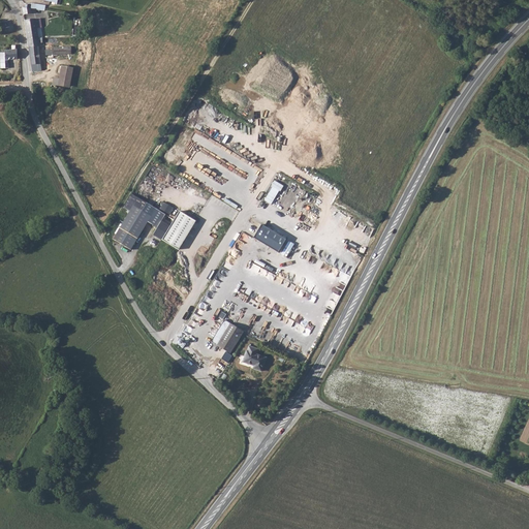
[(23,21),(27,48),(36,47),(36,42),(32,20),(23,21)]
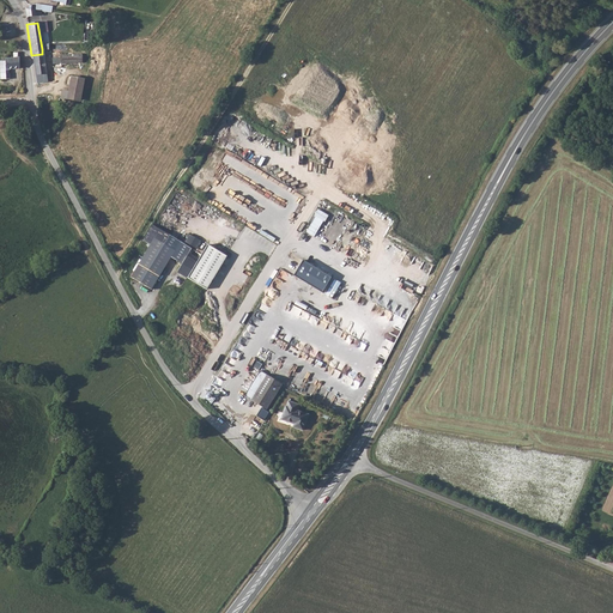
[(80,59),(80,52),(59,54),(59,56),(52,58),(53,66),(61,65),(60,62),(80,59)]
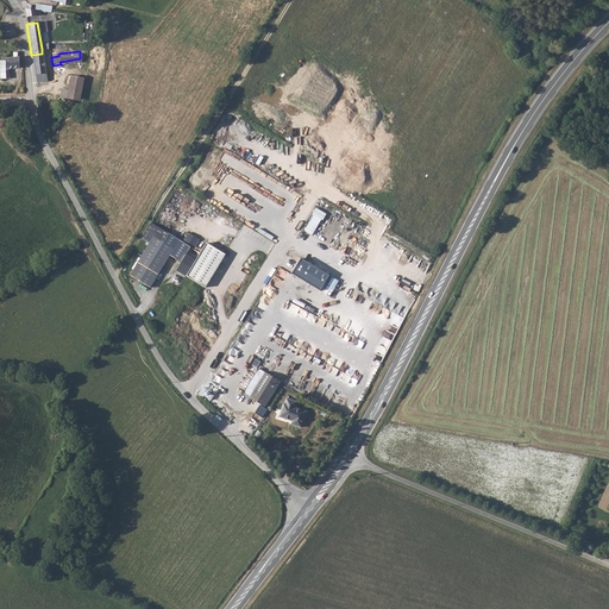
[(42,54),(31,55),(33,70),(36,82),(46,80),(43,66),(48,64),(48,57),(43,58),(42,54)]
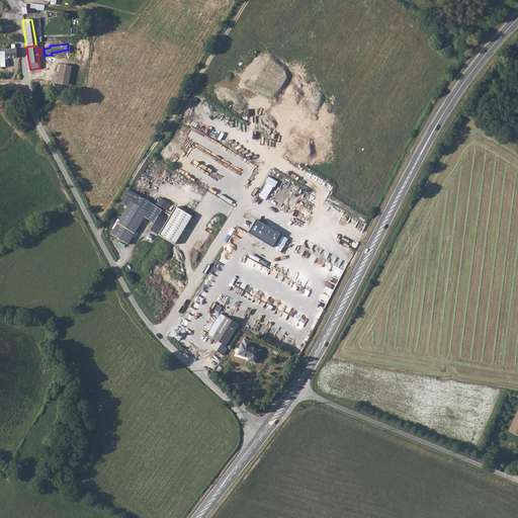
[(14,60),(13,50),(1,51),(1,54),(0,54),(0,69),(5,70),(5,66),(4,66),(5,61),(14,60)]
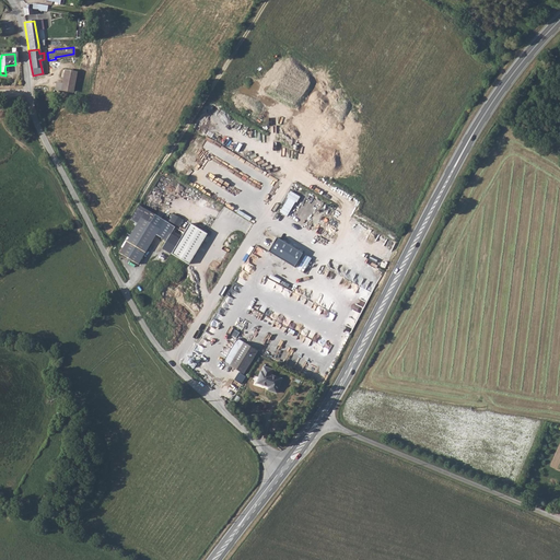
[(53,83),(69,90),(73,71),(66,68),(60,81),(55,79),(53,83)]
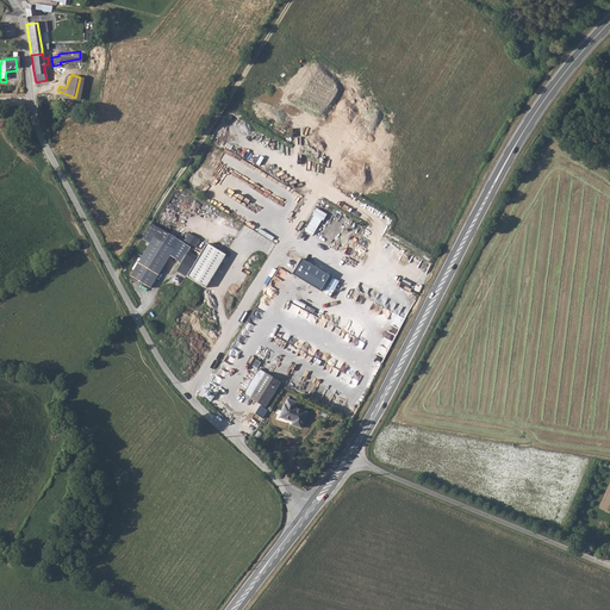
[(197,248),(201,240),(188,232),(185,240),(197,248)]
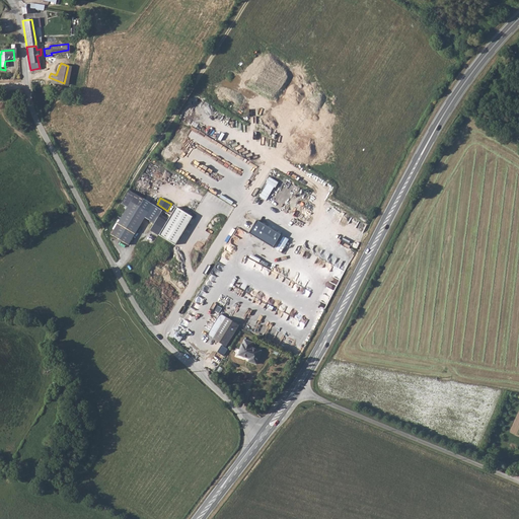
[(110,234),(128,244),(148,212),(131,202),(110,234)]
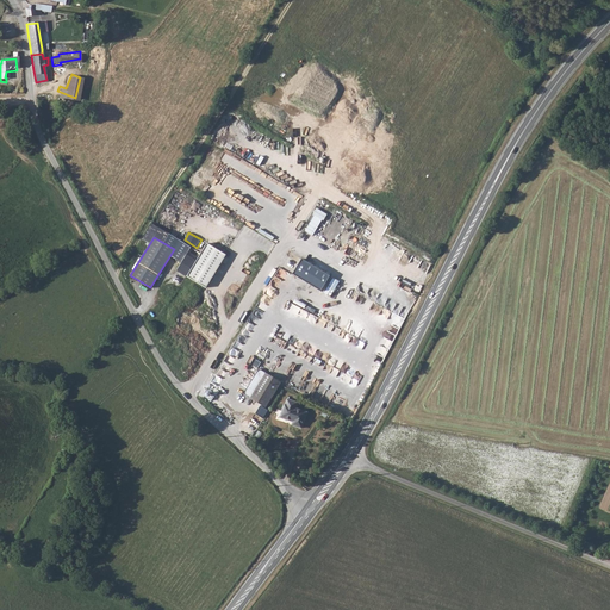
[(206,242),(200,251),(187,275),(207,287),(217,271),(216,271),(225,254),(216,248),(206,242)]
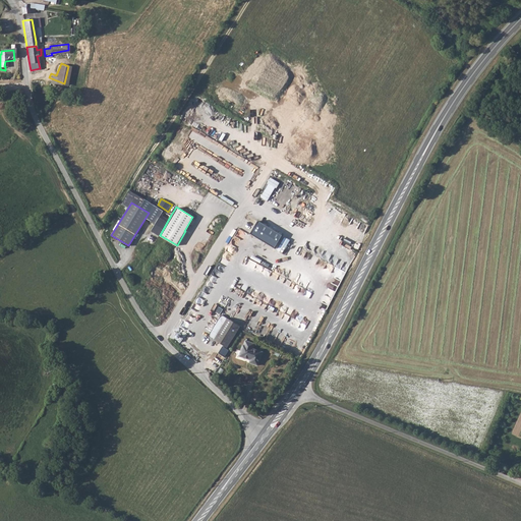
[(192,217),(184,231),(185,231),(193,217),(184,212),(192,217)]
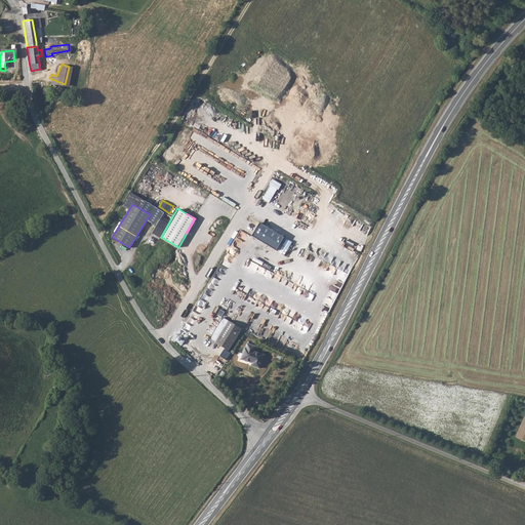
[(260,221),(252,236),(277,250),(285,237),(260,221)]
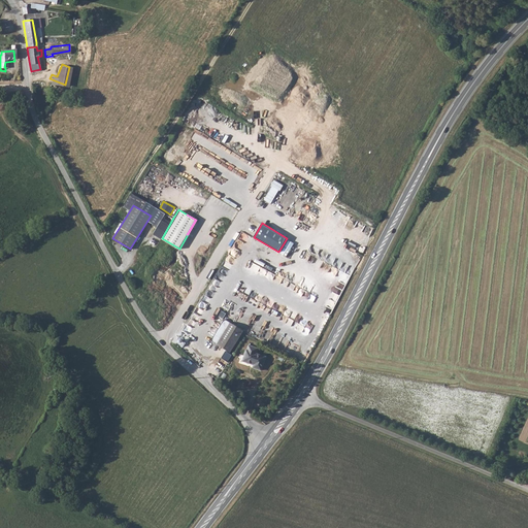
[(211,340),(229,352),(243,331),(225,320),(211,340)]
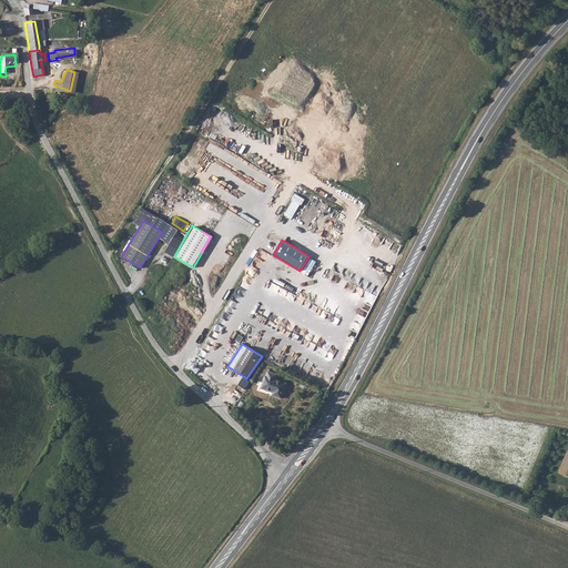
[(320,354),(323,348),(316,345),(313,351),(320,354)]
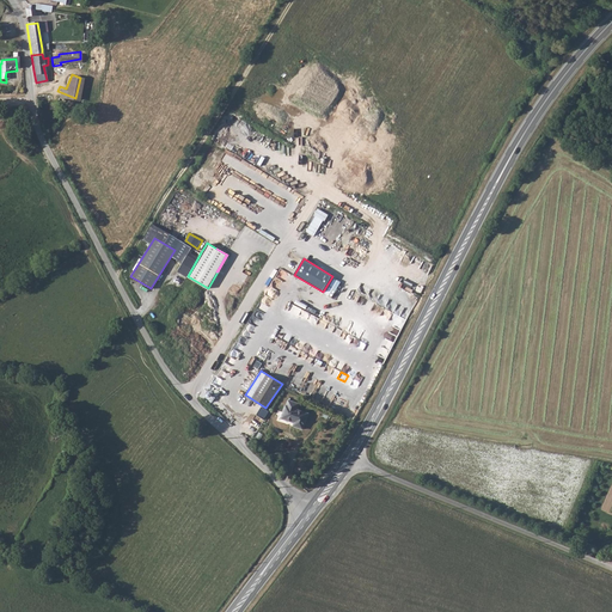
[(298,411),(300,404),(288,401),(281,420),(294,423),(293,428),(303,432),(308,416),(298,411)]
